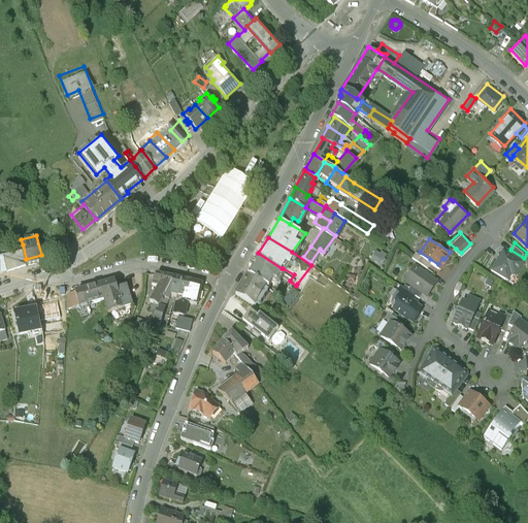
[(369,253),(380,259),(386,251),(375,243),(369,253)]
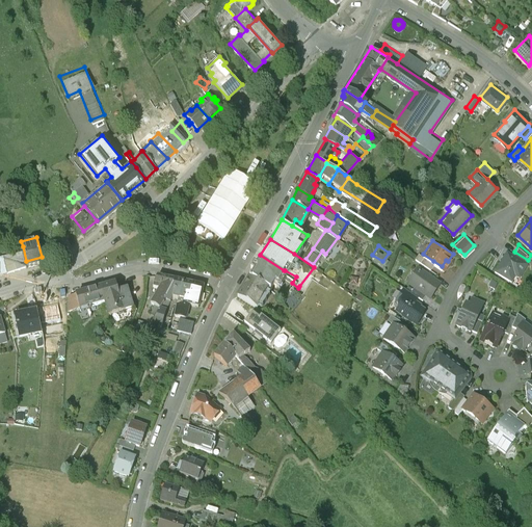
[(23,246),(2,251),(6,267),(26,261),(23,246)]
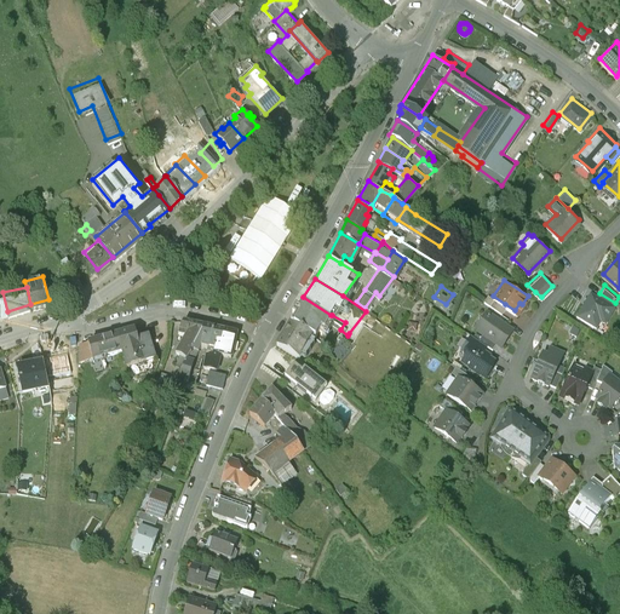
[(365,290),(360,287),(351,298),(356,302),(365,290)]
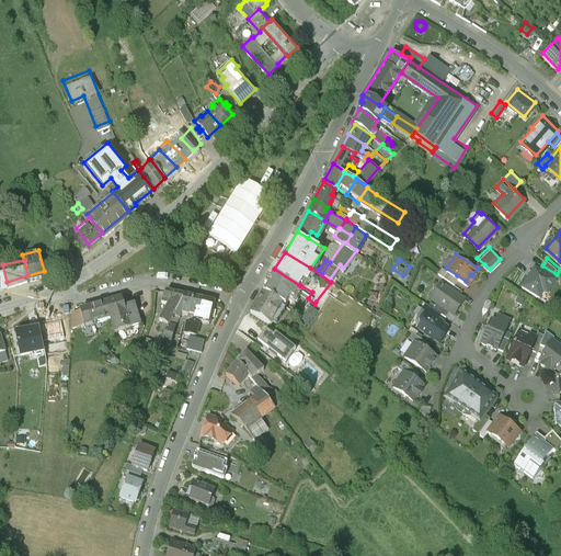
[(542,265),(534,261),(522,282),(539,292),(546,282),(550,284),(557,274),(542,265)]
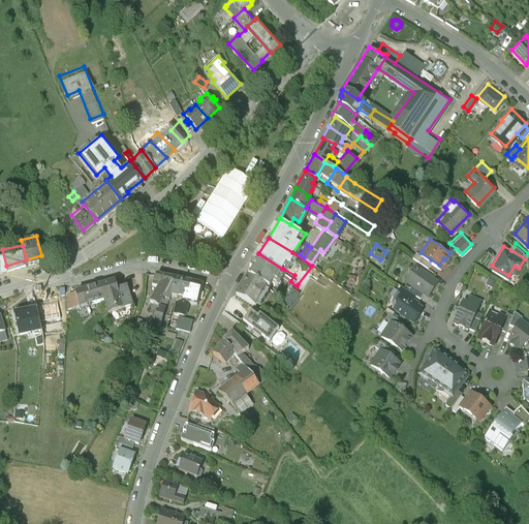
[(421,252),(416,249),(412,254),(428,265),(431,259),(421,252)]
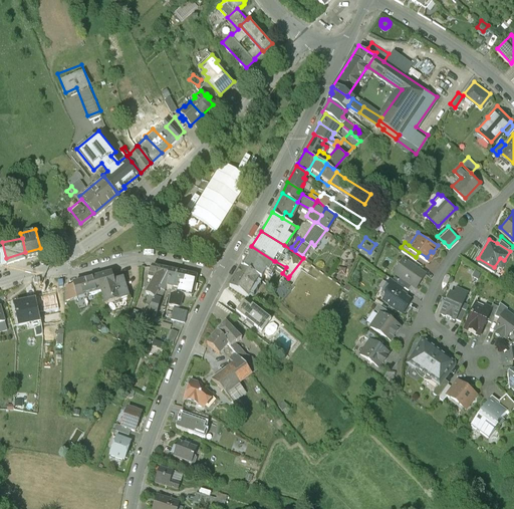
[(274,261),(251,246),(248,251),(245,250),(242,255),(245,257),(241,262),(259,274),(261,275),(264,270),(267,272),(274,261)]
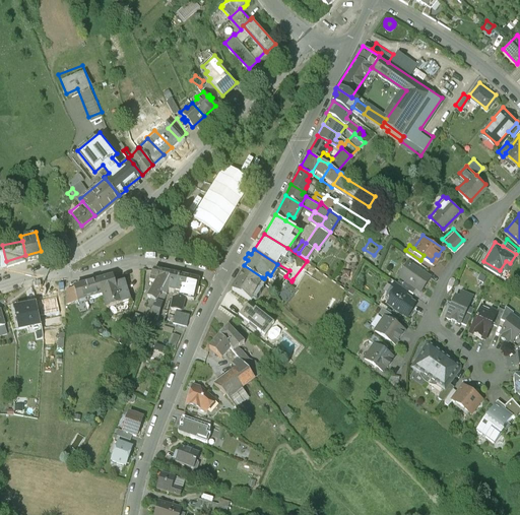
[(428,273),(409,260),(400,273),(405,276),(416,284),(419,285),(428,273)]
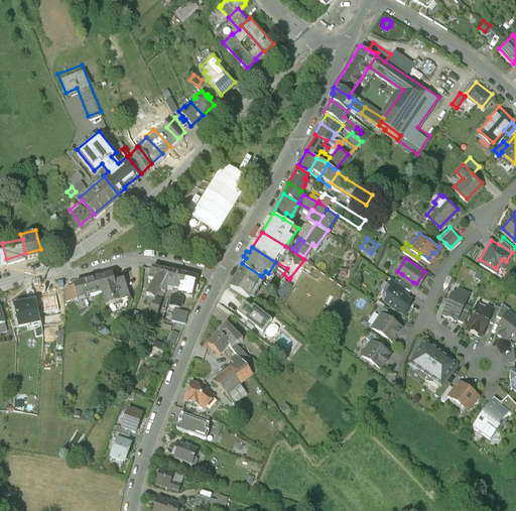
[(169,266),(152,262),(149,269),(148,273),(154,274),(146,288),(149,290),(147,295),(153,297),(154,293),(169,269),(169,266)]
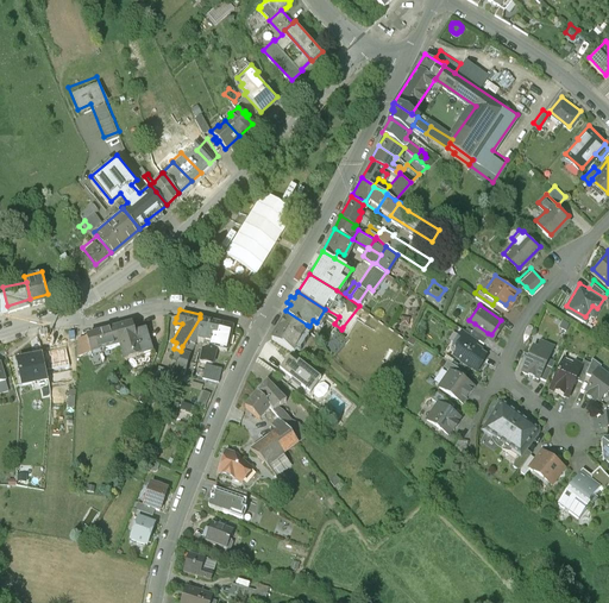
[(307,325),(286,311),(271,333),(294,347),(307,325)]
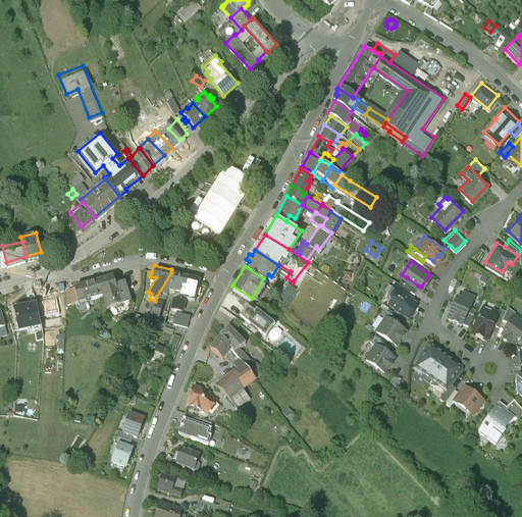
[(171,269),(171,272),(156,297),(162,299),(166,291),(169,287),(175,288),(179,270),(171,269)]
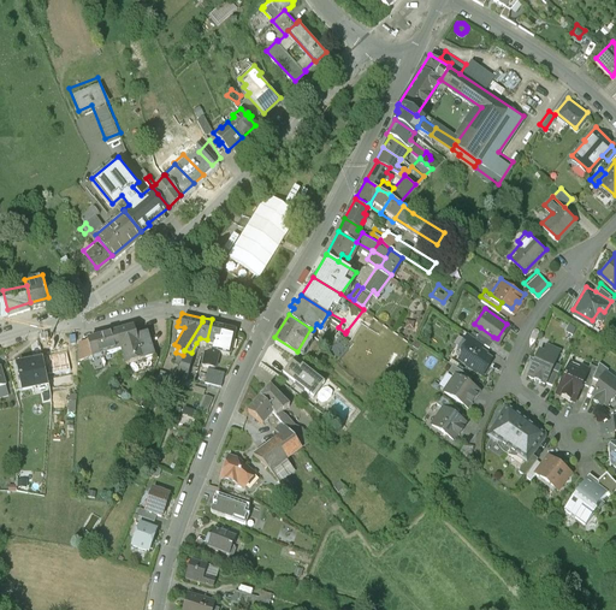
[(223,321),(212,319),(207,339),(205,345),(212,347),(214,333),(220,333),(223,321)]
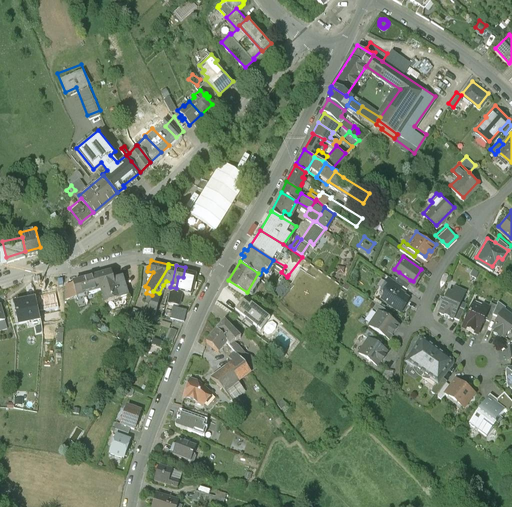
[(111,266),(97,270),(101,284),(105,297),(119,293),(113,273),(111,266)]
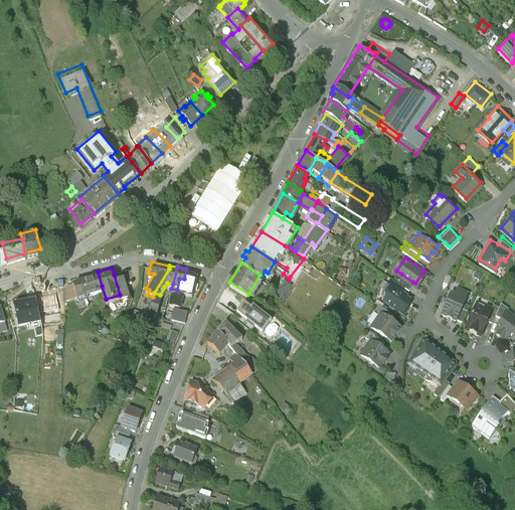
[(177,290),(171,289),(169,301),(174,302),(179,303),(183,290),(191,292),(196,271),(186,269),(184,279),(179,279),(177,290)]
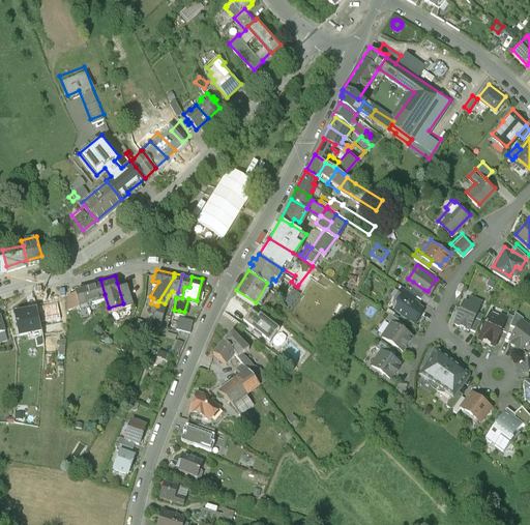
[(127,279),(117,283),(123,303),(134,300),(127,279)]
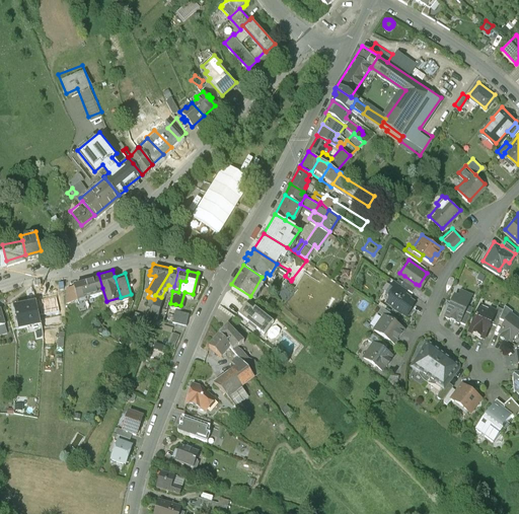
[(98,274),(74,281),(78,294),(102,288),(98,274)]
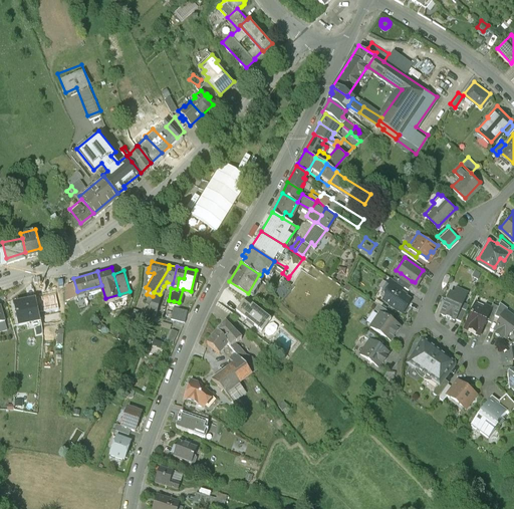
[(412,281),(401,273),(397,279),(404,284),(408,286),(412,281)]
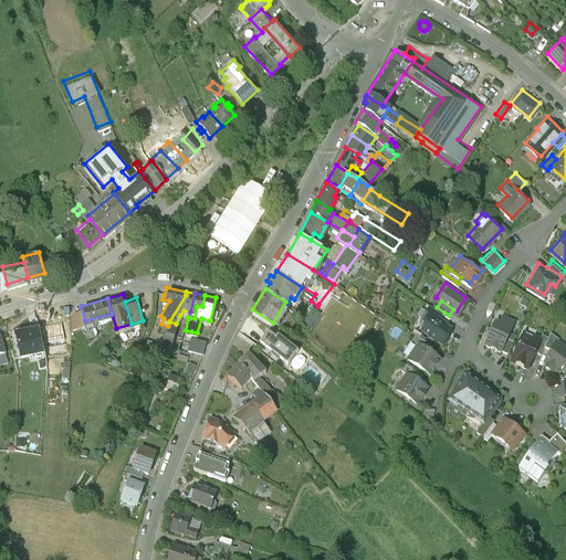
[(437,307),(429,302),(425,308),(429,310),(441,318),(444,313),(437,307)]
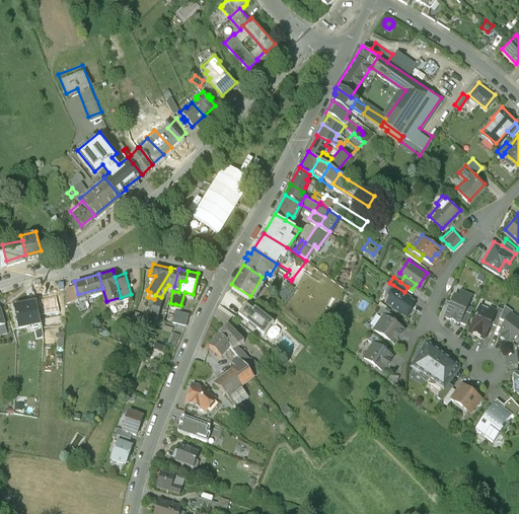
[(281,282),(277,279),(273,286),(277,289),(281,282)]
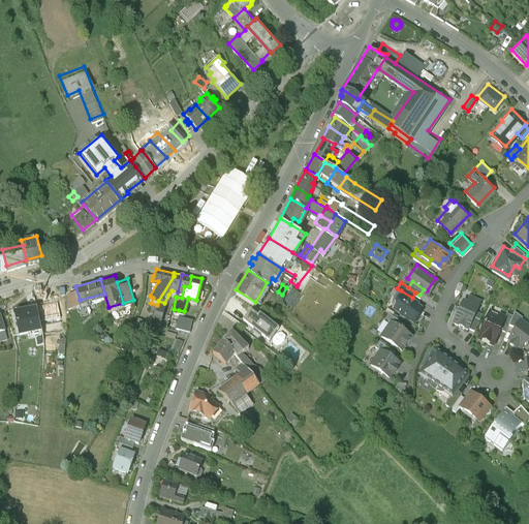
[(75,286),(67,288),(66,303),(80,300),(75,286)]
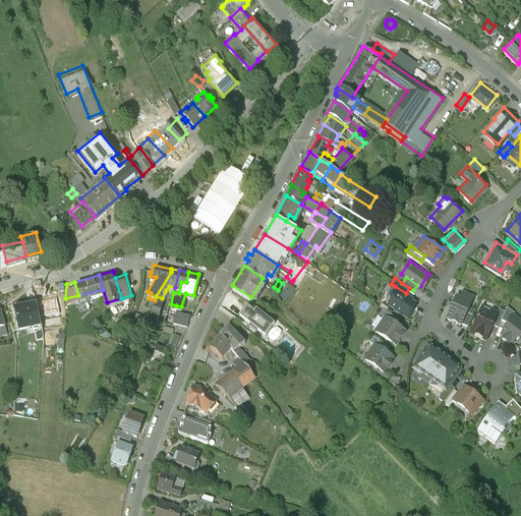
[(406,293),(395,286),(390,292),(391,296),(388,300),(394,304),(394,305),(403,311),(404,311),(407,313),(413,306),(413,302),(415,299),(411,296),(406,293)]
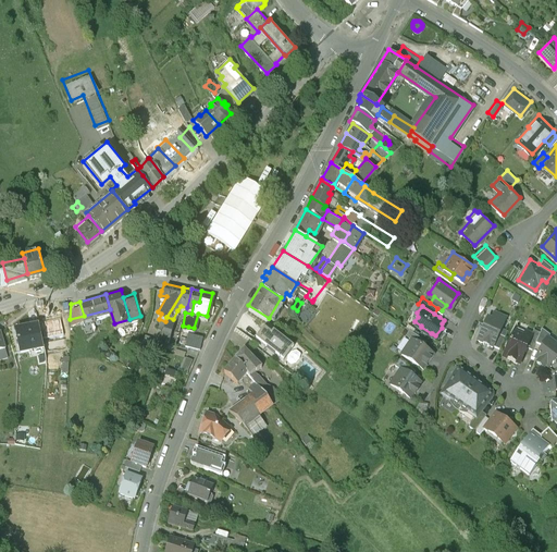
[(20,307),(5,308),(7,319),(21,318),(20,307)]
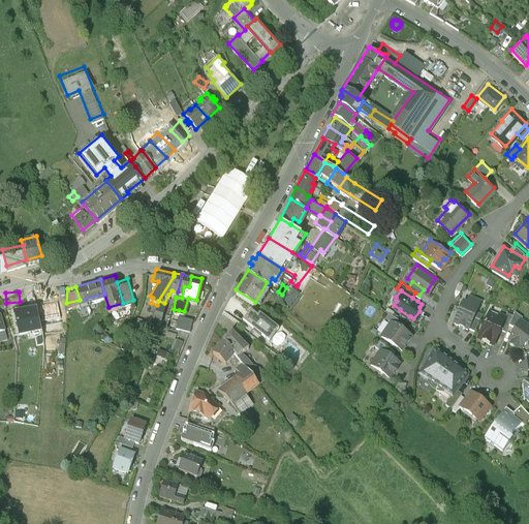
[(469,293),(466,300),(464,299),(462,305),(460,304),(454,319),(459,321),(459,322),(464,325),(464,324),(468,326),(476,308),(480,298),(469,293)]
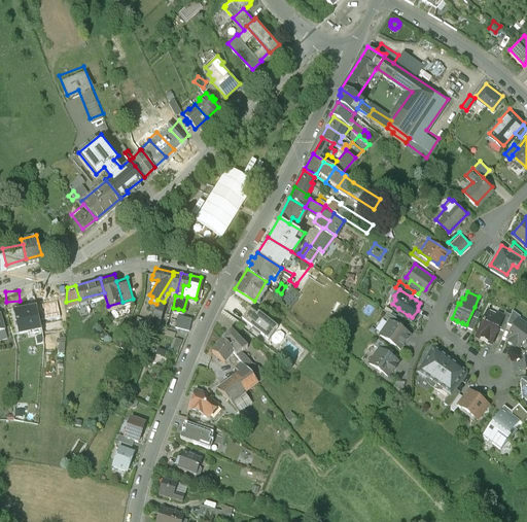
[(48,297),(37,299),(37,301),(41,322),(42,325),(48,324),(48,329),(56,328),(55,323),(53,312),(48,297)]
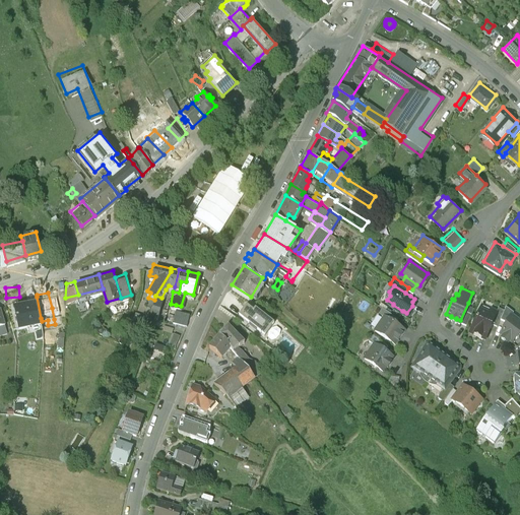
[(154,300),(151,307),(158,310),(160,302),(161,298),(155,296),(154,300)]
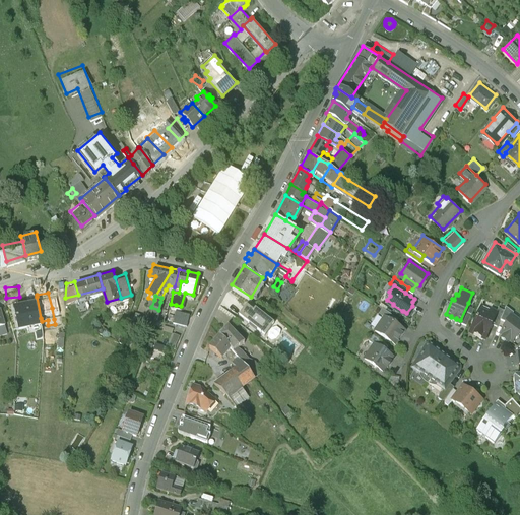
[(37,297),(14,302),(18,323),(41,318),(37,297)]
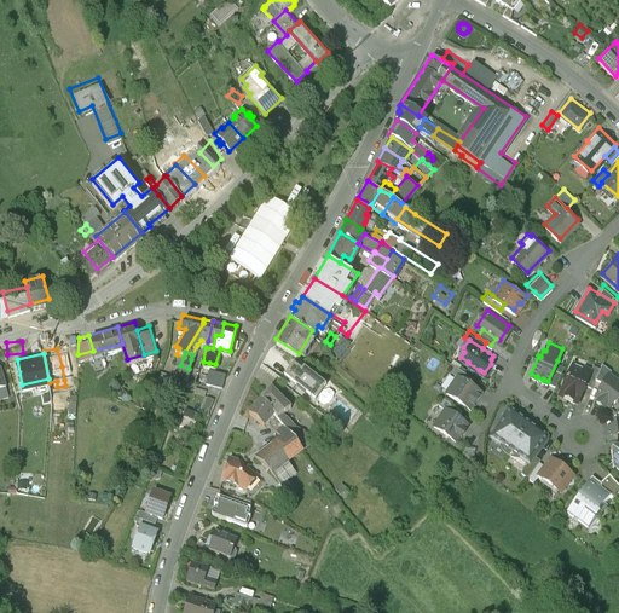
[(314,394),(327,380),(304,362),(301,365),(293,359),(284,371),(314,394)]
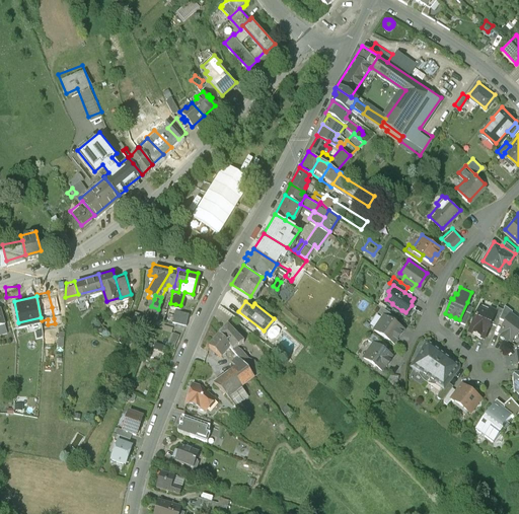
[(495,308),(480,301),(469,328),(484,335),(491,320),(496,308),(495,308)]
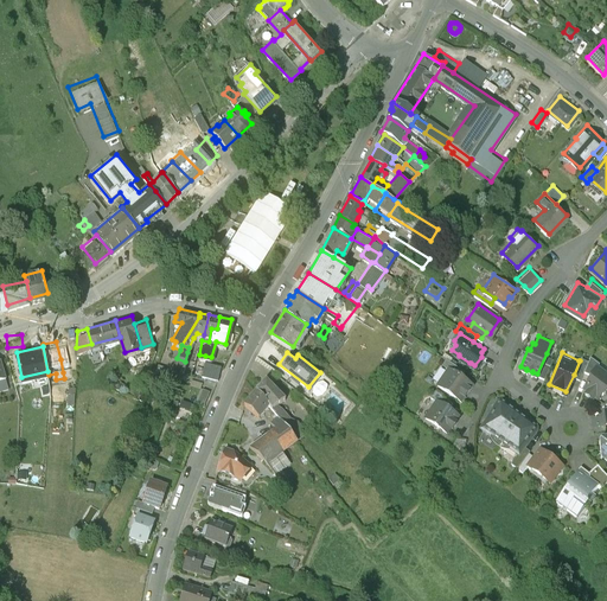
[(547,353),(537,372),(544,376),(553,356),(547,353)]
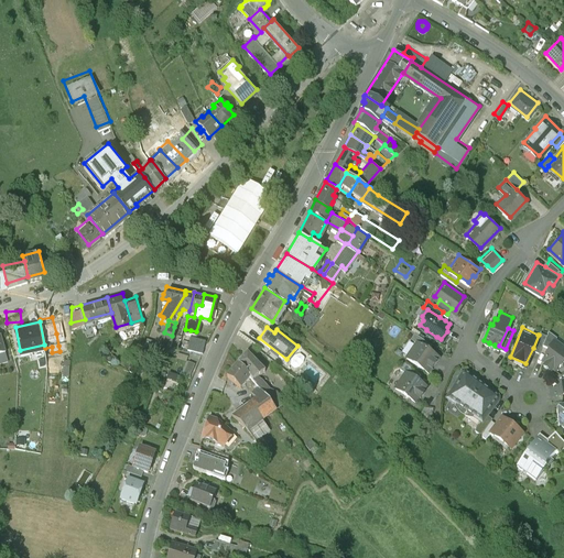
[(546,332),(542,342),(549,345),(554,337),(556,335),(549,328),(546,332)]
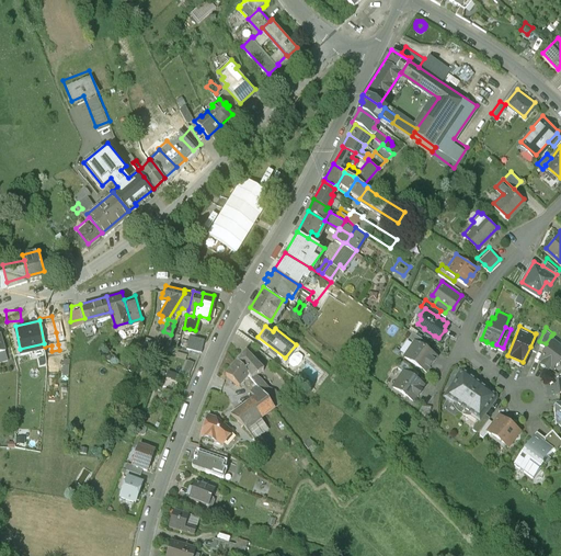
[(536,333),(530,347),(536,349),(539,341),(544,331),(537,328),(535,333),(536,333)]
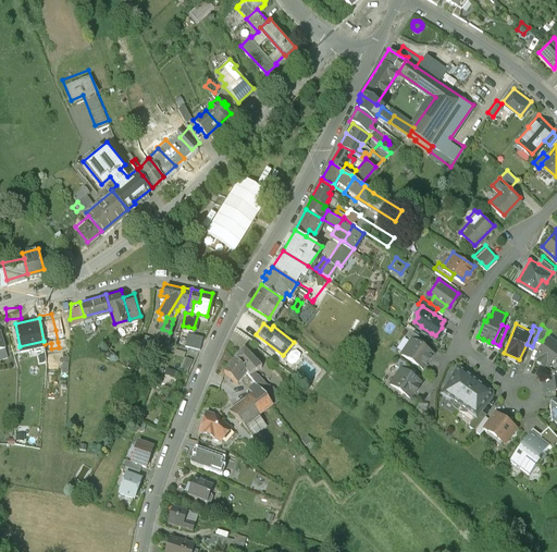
[(194,328),(188,327),(185,341),(199,345),(202,332),(193,330),(194,328)]
